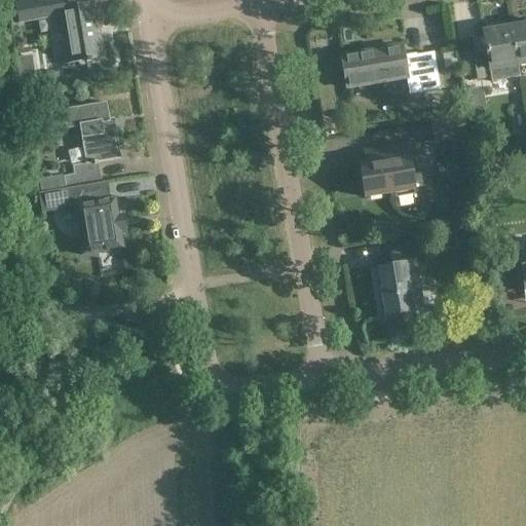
[(103,58),(100,36),(97,37),(96,29),(99,28),(94,2),(79,4),(78,0),(49,0),(52,10),(58,9),(66,58),(60,59),(61,65),(103,58)]
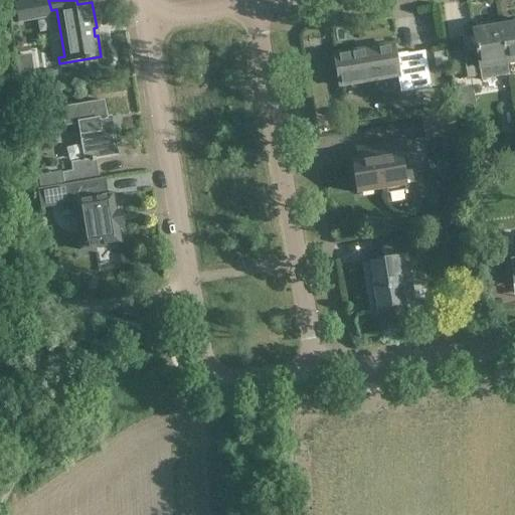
[(514,23),(500,26),(506,63),(514,61),(514,23)]
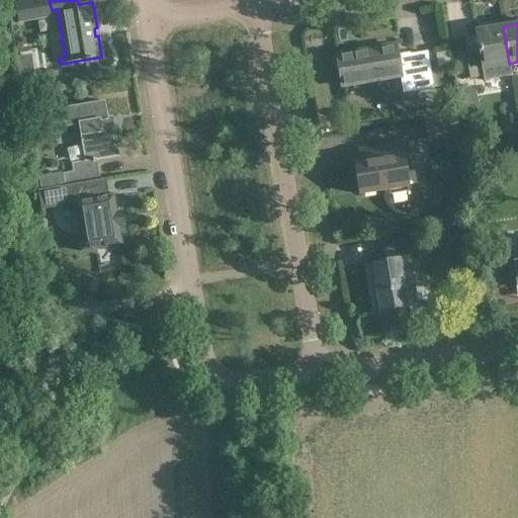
[(503,26),(476,31),(479,54),(471,55),(471,53),(458,55),(462,79),(476,77),(475,68),(481,67),(482,68),(509,64),(503,26)]
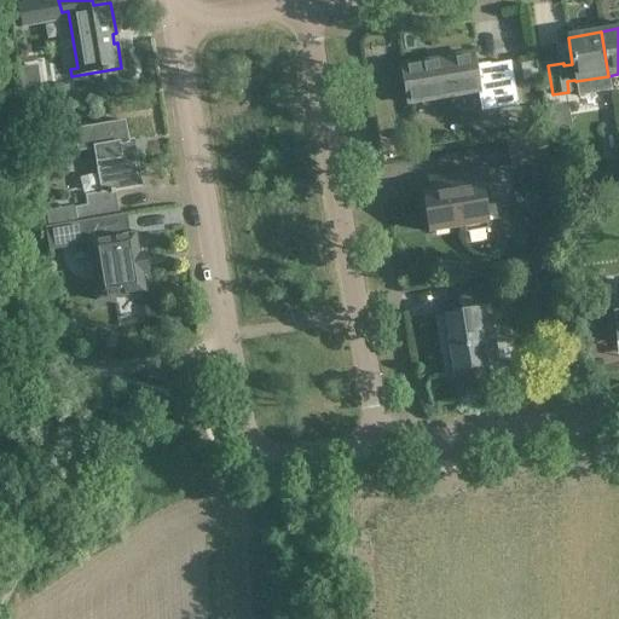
[(473,53),(401,65),(408,104),(479,92),(473,53)]
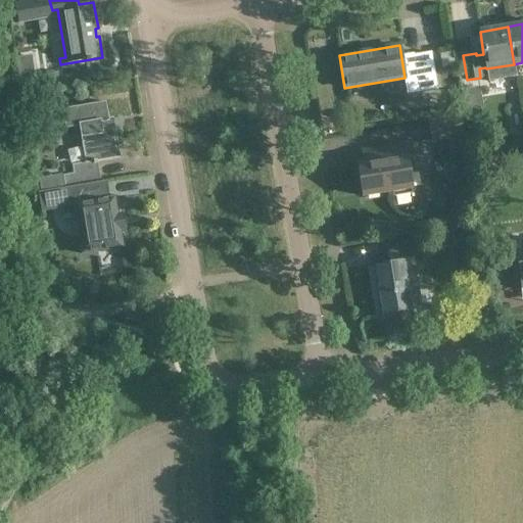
[(420,91),(437,89),(431,52),(414,55),(420,91)]
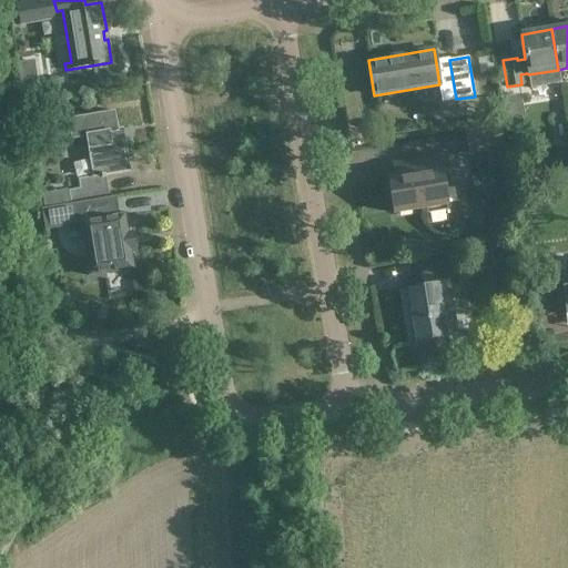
[(37,87),(32,62),(18,64),(22,98),(44,94),(43,85),(37,87)]
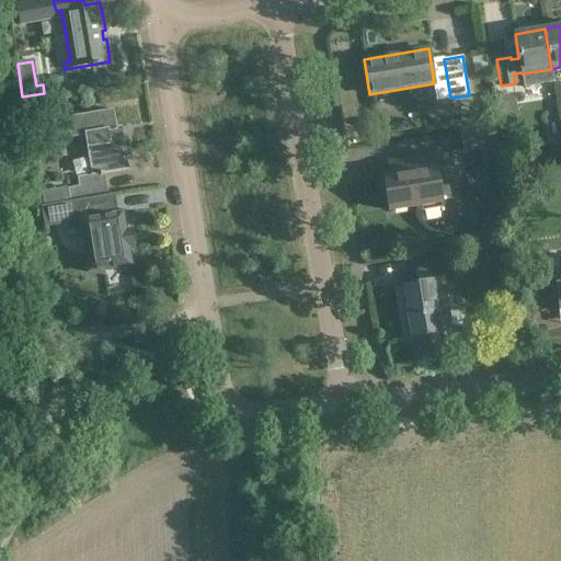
[(69,138),(84,136),(91,174),(91,175),(104,173),(128,169),(123,137),(117,138),(113,110),(66,117),(69,138)]
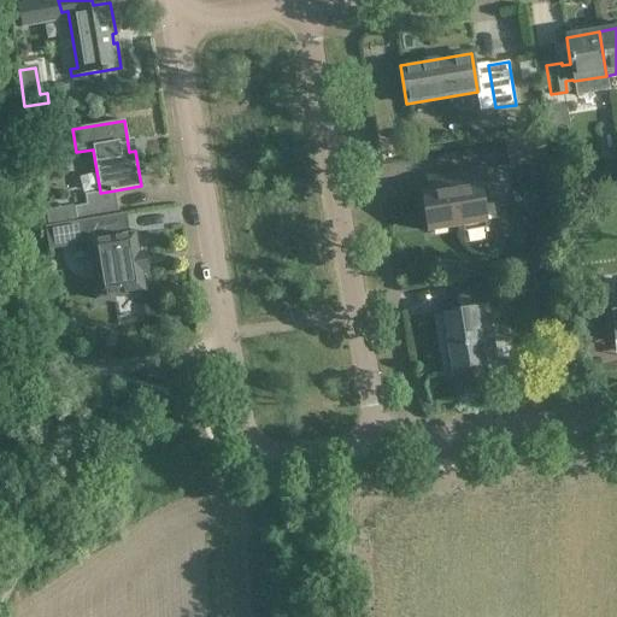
[(545,163),(540,135),(501,141),(505,169),(545,163)]
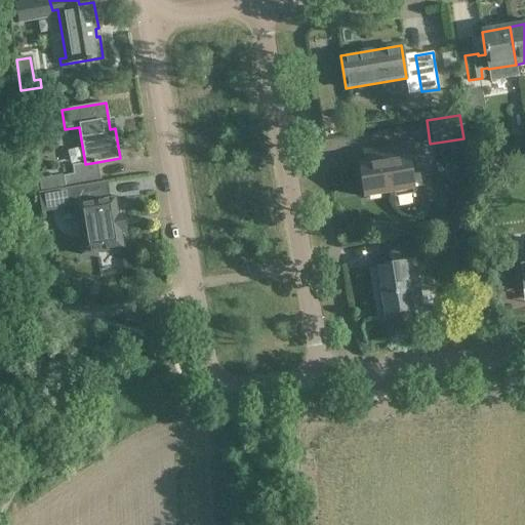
[(369,151),(370,162),(359,164),(364,196),(393,192),(394,198),(413,195),(407,157),(414,156),(412,144),(369,151)]
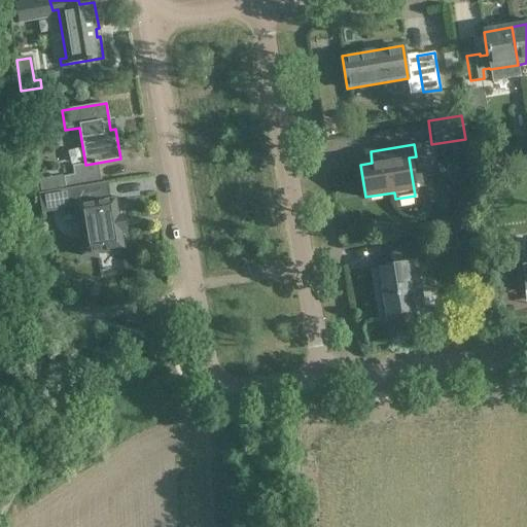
[(73,174),(63,175),(63,177),(65,189),(101,183),(99,170),(98,163),(85,165),(85,164),(72,167),(73,174)]
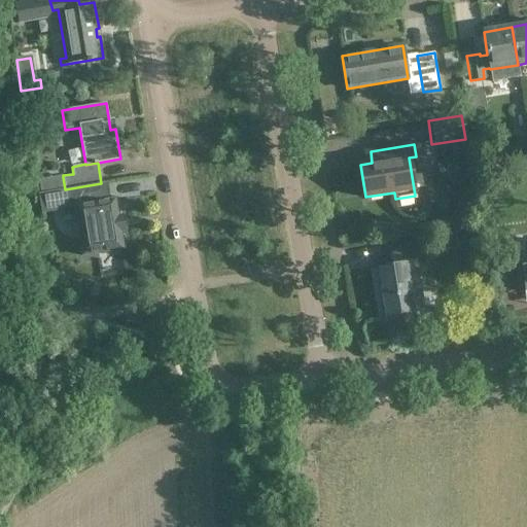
[(62,176),(41,180),(43,191),(64,188),(62,176)]
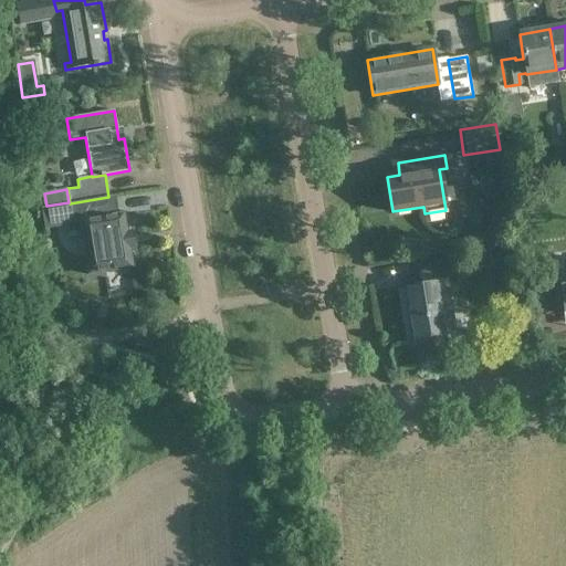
[(118,213),(115,196),(108,197),(70,203),(64,205),(67,226),(80,223),(80,221),(82,220),(82,219),(118,213)]
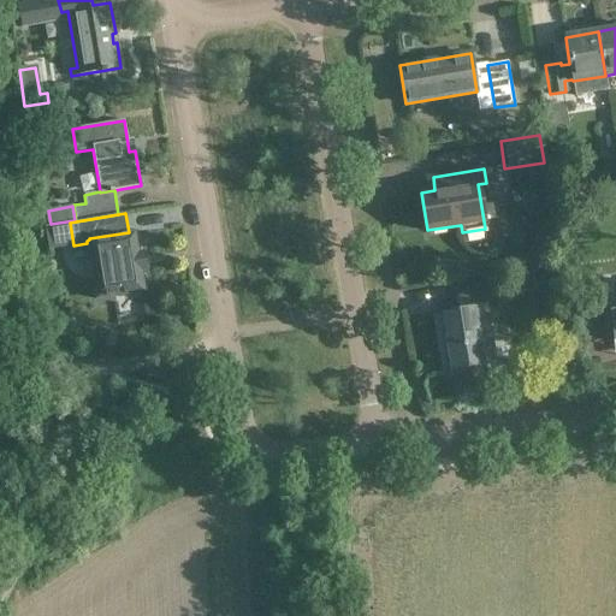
[(136,231),(89,238),(99,296),(146,288),(142,270),(148,268),(146,249),(138,249),(136,231)]
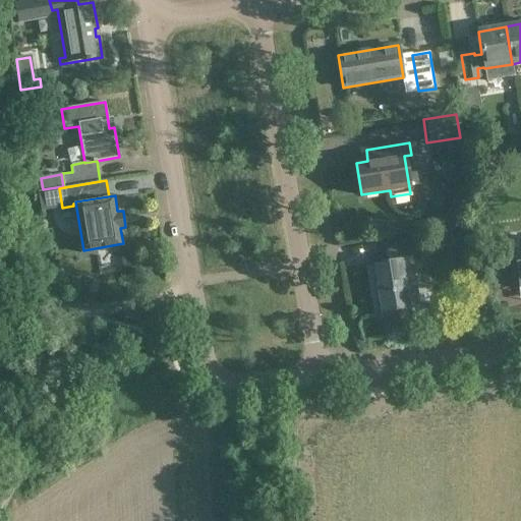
[(475,223),(463,225),(465,239),(478,237),(475,223)]
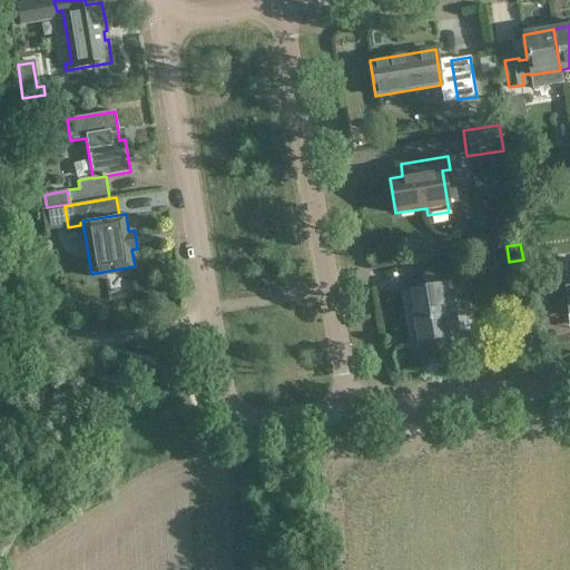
[(424,287),(409,290),(416,342),(448,336),(459,335),(457,317),(446,262),(421,266),(424,287)]
